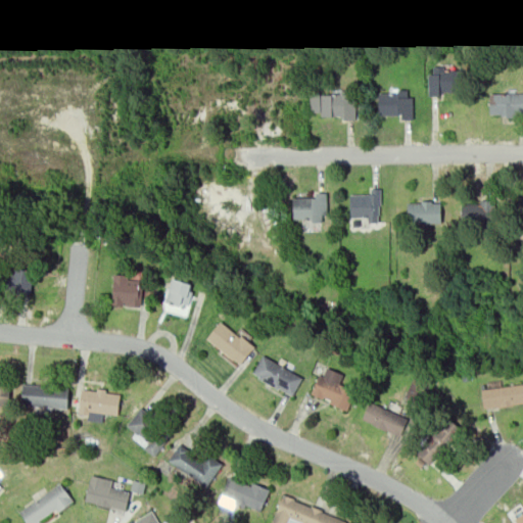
[(434,65),(435,73),(429,73),(429,99),(453,99),(453,64),(434,65)]
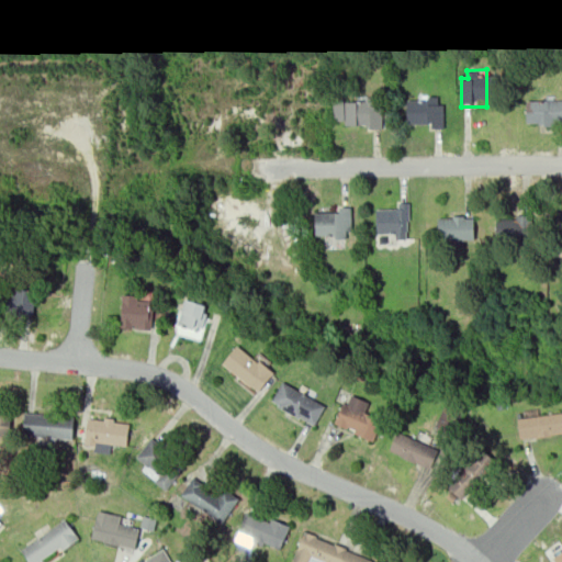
[(408,98),(445,97),(446,127),(434,127),(434,120),(409,121),(408,98)]
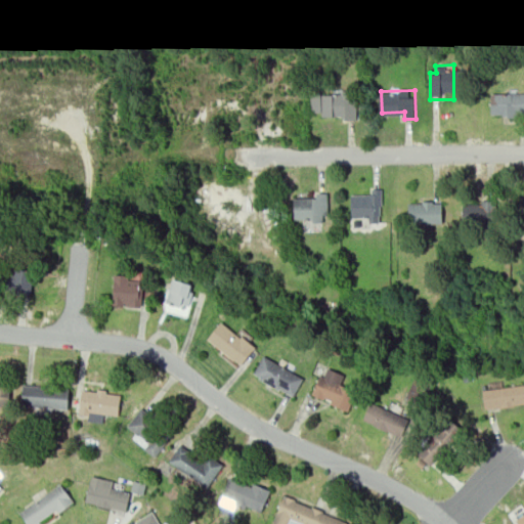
[(492,112),(500,111),(500,117),(523,117),(523,92),(492,93),(492,112)]
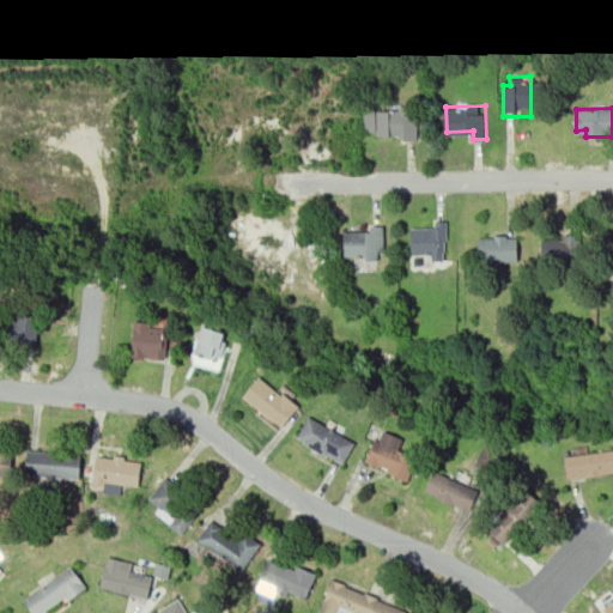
[(377,111),(417,110),(418,143),(405,143),(405,135),(378,135),(377,111)]
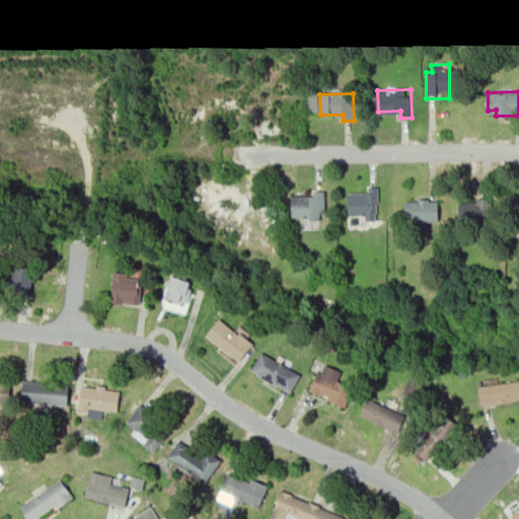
[(376,193),(375,220),(365,220),(365,213),(351,213),(351,192),(376,193)]
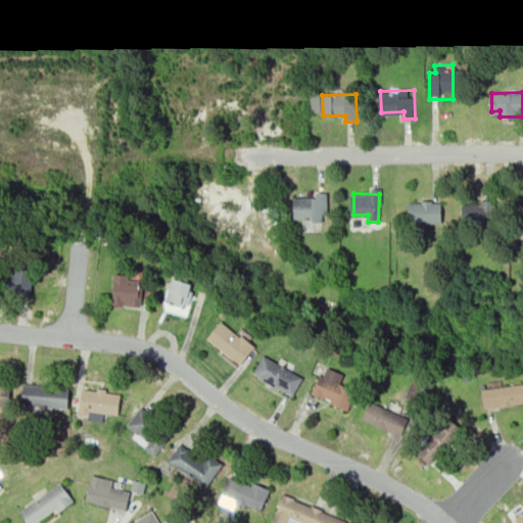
[(326,196),(326,218),(294,218),(294,196),(326,196)]
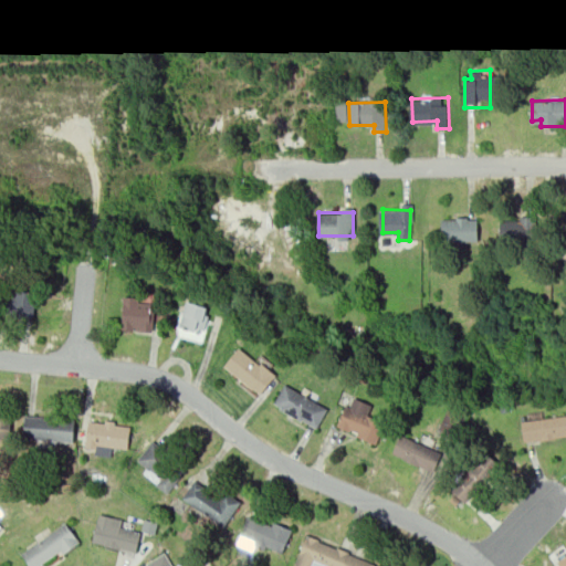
[(478,217),(478,240),(443,240),(443,217),(478,217)]
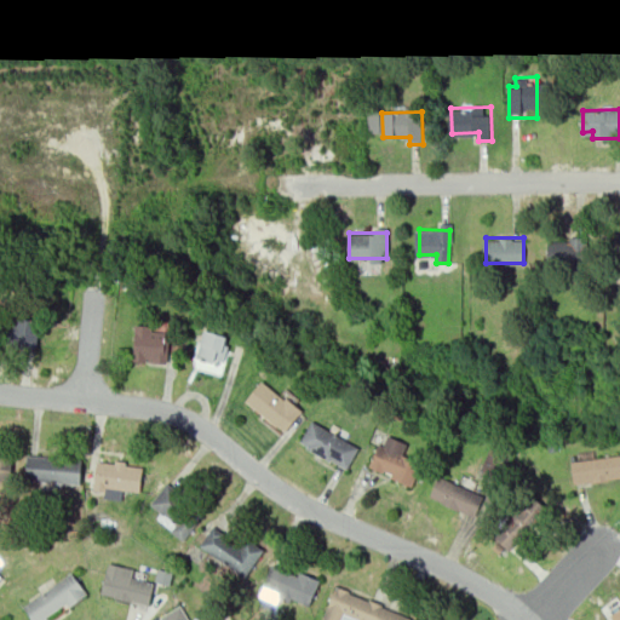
[(577,239),(577,265),(545,265),(545,239),(577,239)]
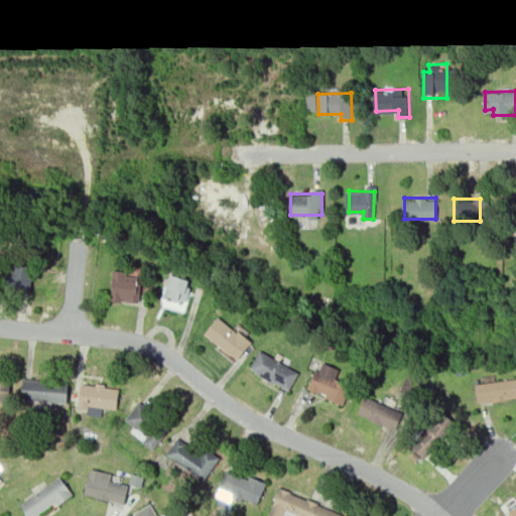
[(10,260),(5,283),(28,287),(33,264),(10,260)]
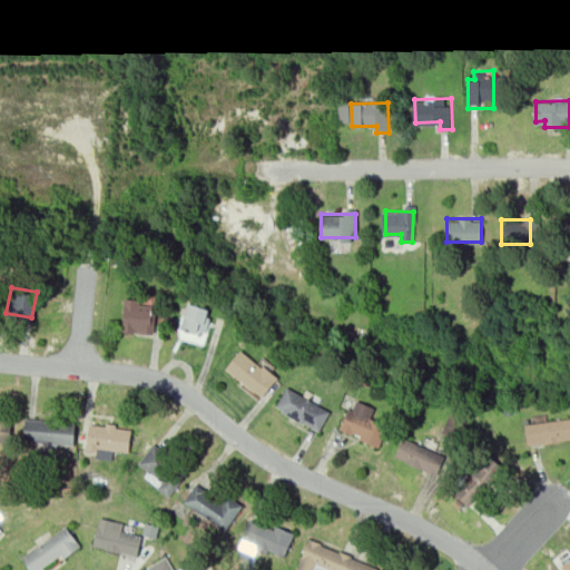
[(125,297),(121,331),(154,333),(157,301),(125,297)]
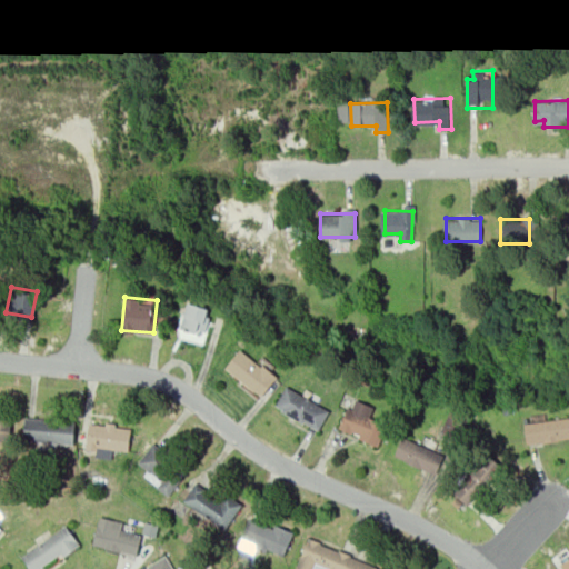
[(197,331),(181,327),(189,301),(210,308),(206,325),(200,322),(197,331)]
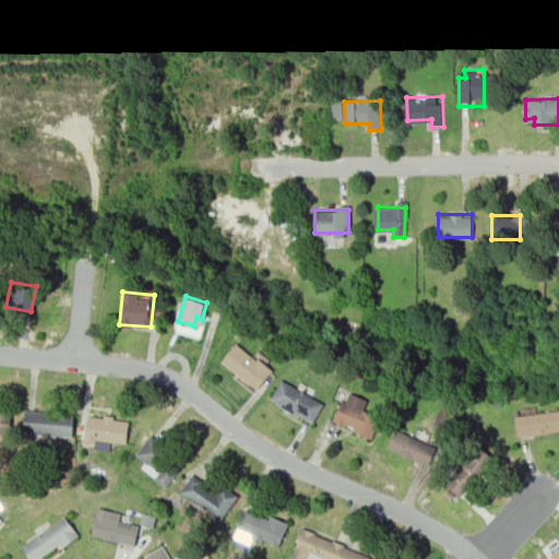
[(272,371),(236,343),(221,361),(257,390),(272,371)]
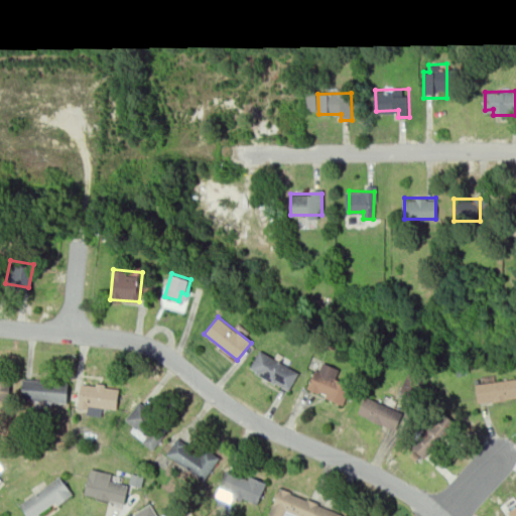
[(252,368),(288,389),(297,374),(261,353),(252,368)]
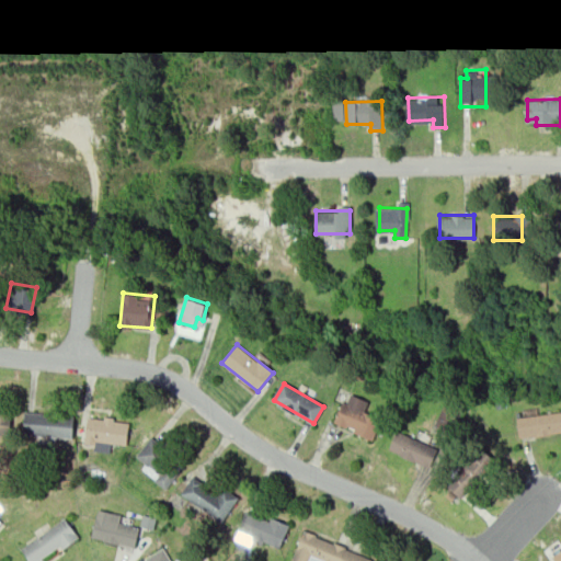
[(333,422),(371,438),(380,419),(365,412),(368,402),(346,392),(333,422)]
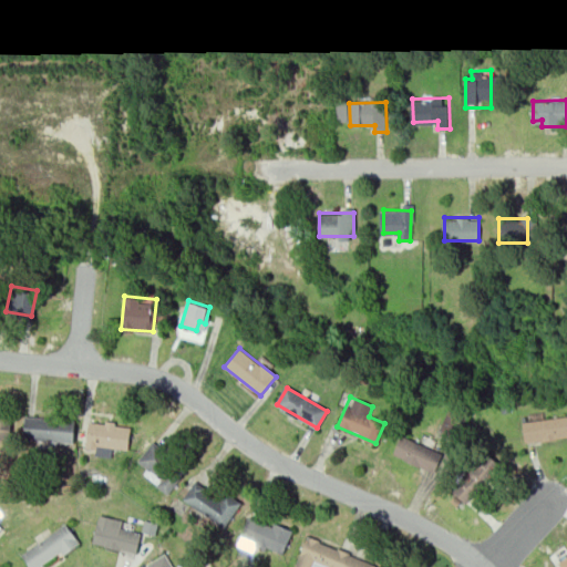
[(0,439),(7,440),(9,415),(0,414),(0,439)]
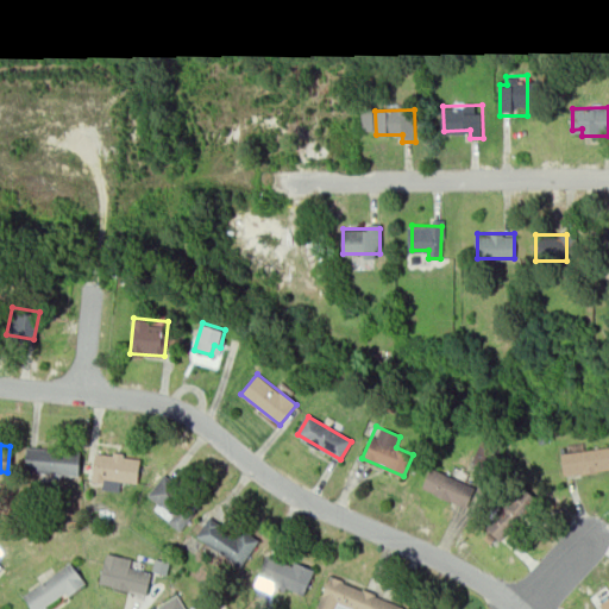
[(25,471),(74,475),(76,449),(27,445),(25,471)]
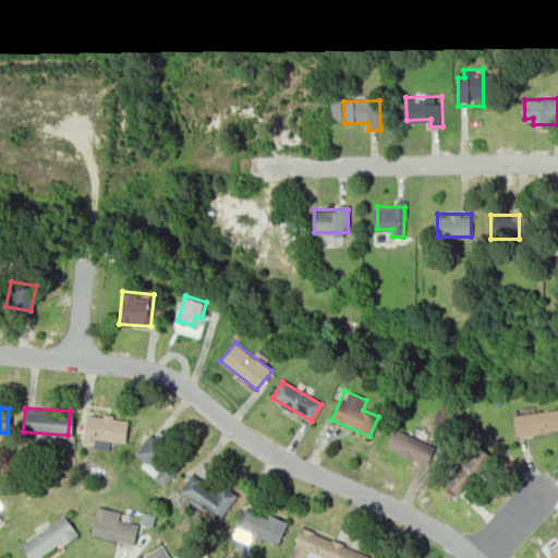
[(80,433),(123,443),(129,419),(85,409),(80,433)]
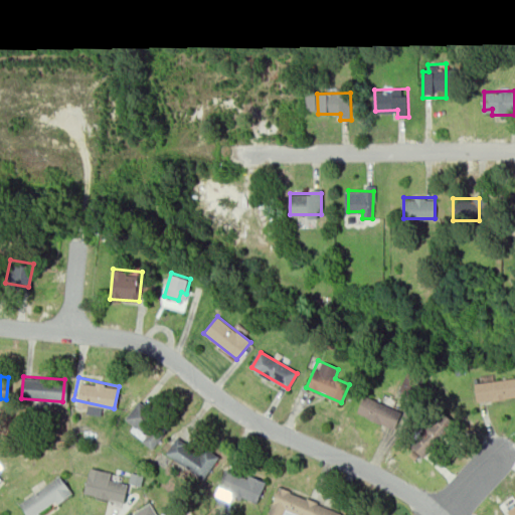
[(477,403),(514,396),(514,379),(474,385),(477,403)]
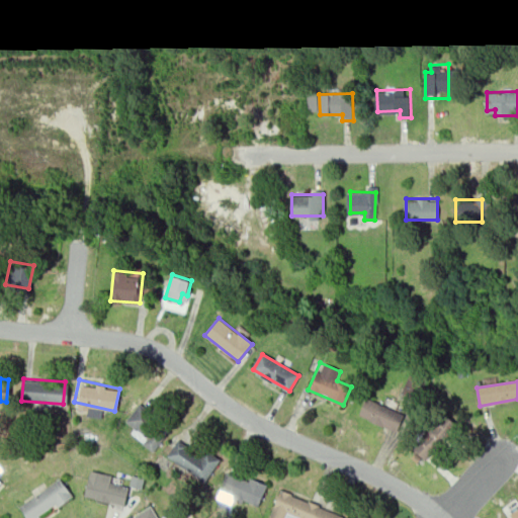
[(407,413),(368,395),(359,415),(398,433),(407,413)]
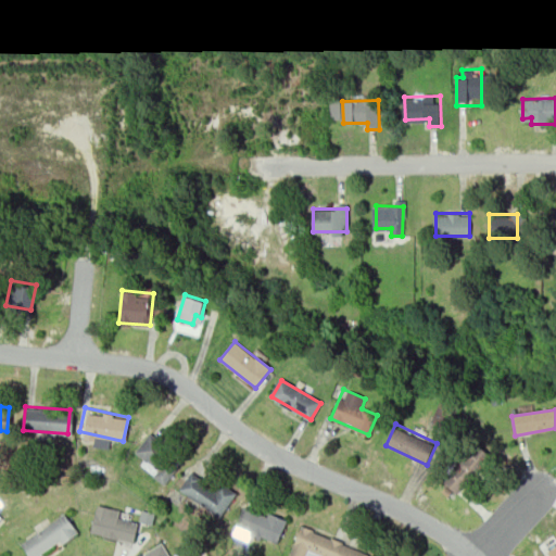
[(148,434),(184,459),(165,485),(151,475),(158,466),(136,451),(148,434)]
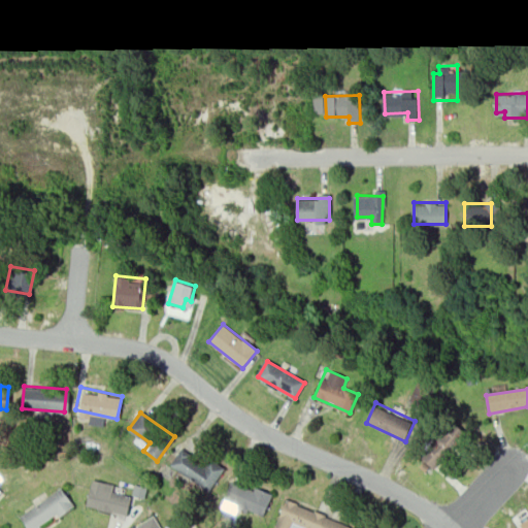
[(436,467),(463,434),(450,423),(422,456),(436,467)]
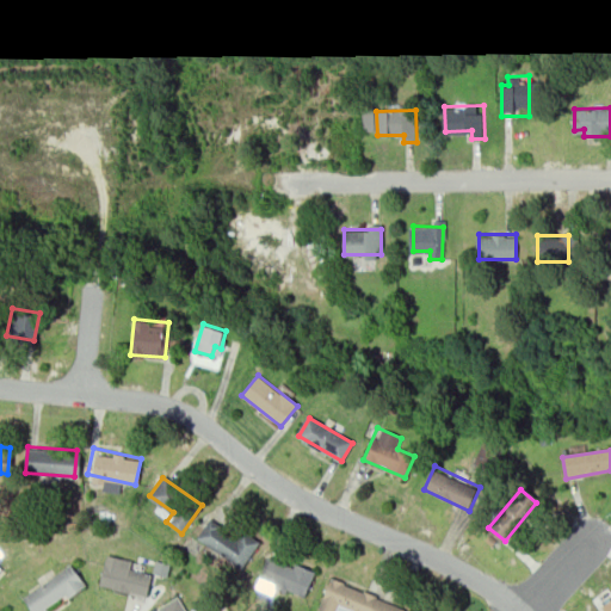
[(242,567),(196,535),(209,518),(236,536),(240,530),(259,543),(242,567)]
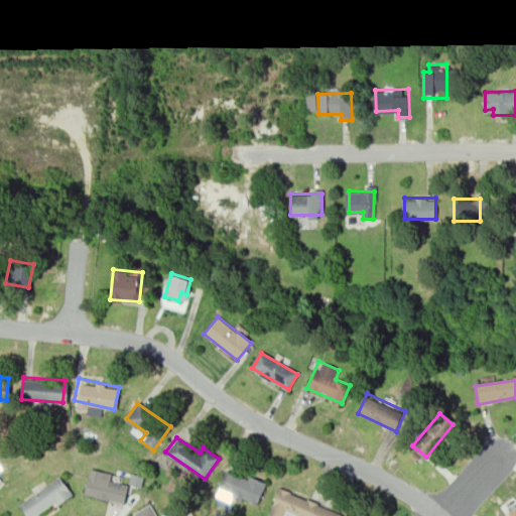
[(85,494),(124,502),(128,483),(108,479),(110,472),(91,468),(85,494)]
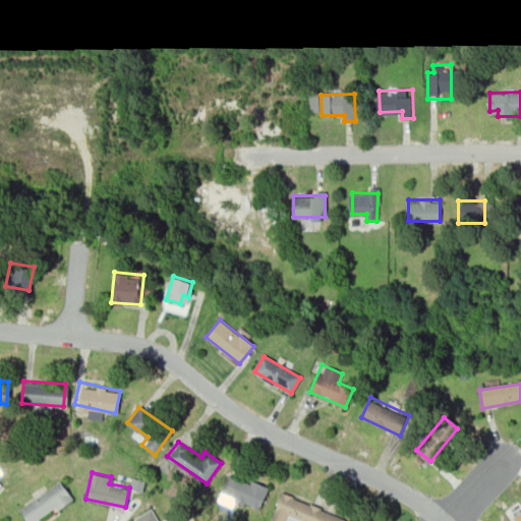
[(259,509),(222,494),(230,475),(249,483),(251,477),(270,484),(259,509)]
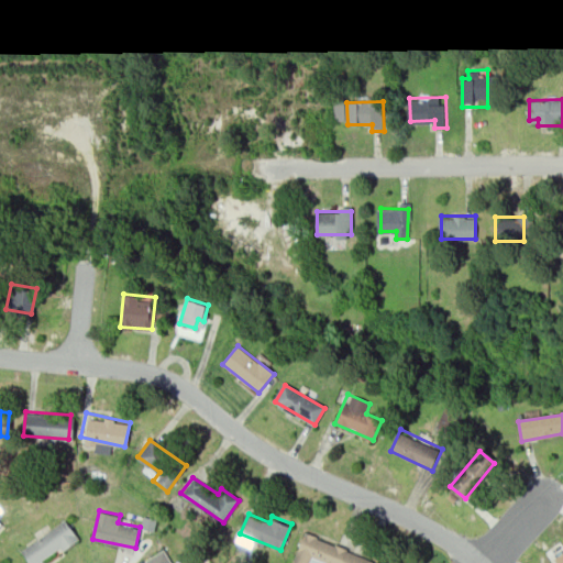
[(30,562),(42,562),(77,541),(64,520),(20,547),(30,562)]
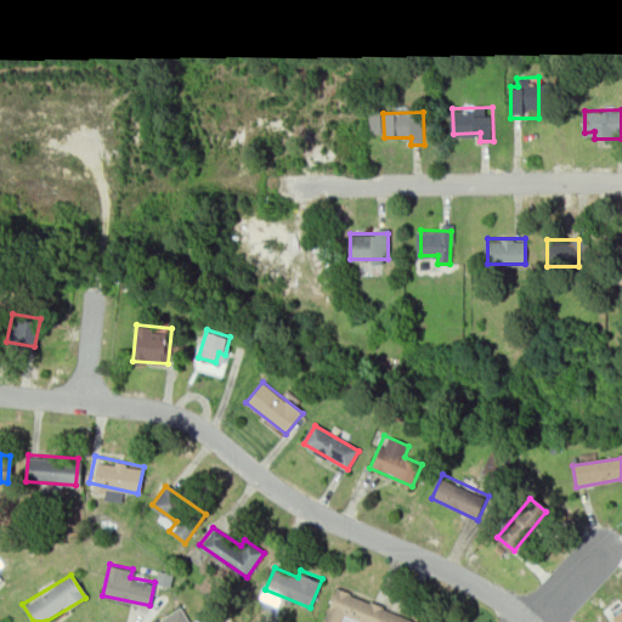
[(323,621),(326,621),(341,621),(344,616),(356,621),(411,621),(413,618),(340,584),(323,621)]
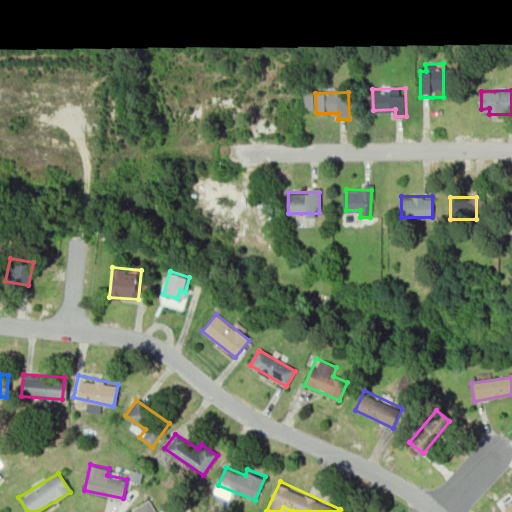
[(128,511),(154,511),(147,500),(128,511)]
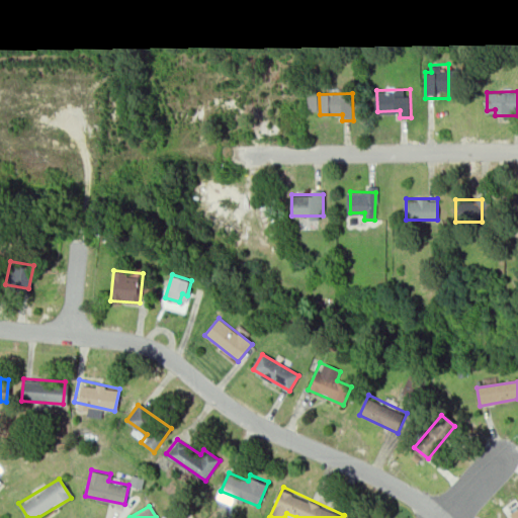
All buildings are outlined.
